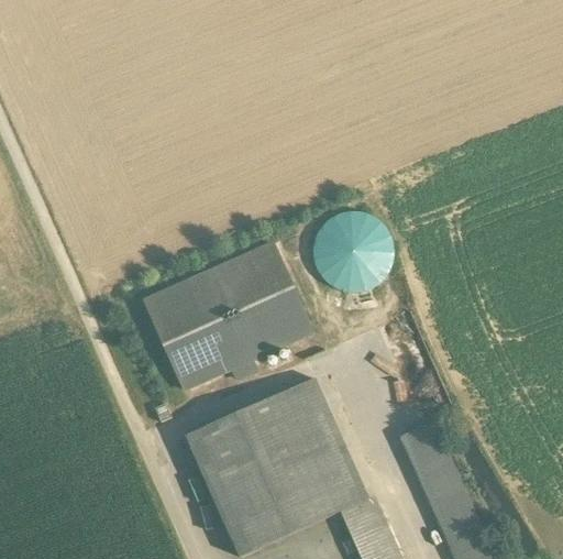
[(390,265),(394,250),(390,234),(382,221),(368,212),(353,210),(338,214),(324,222),(316,236),(312,251),(316,266),(324,280),(338,288),(353,291),(368,287),(382,278),(390,265)]
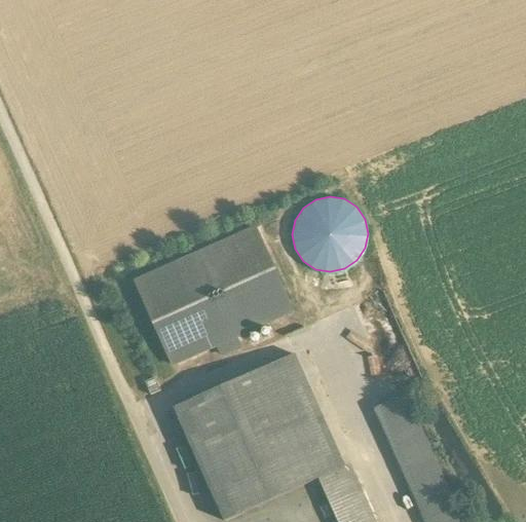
[(255,226),(136,280),(172,362),(292,308),(255,226)]
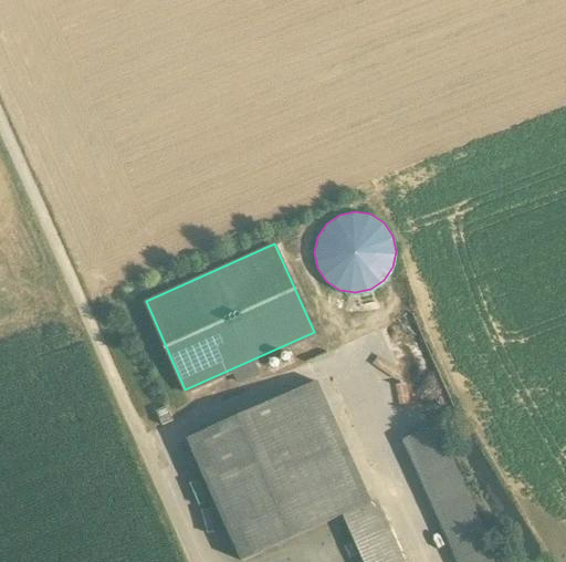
[(290,349),(265,358),(271,371),(295,360),(290,349)]
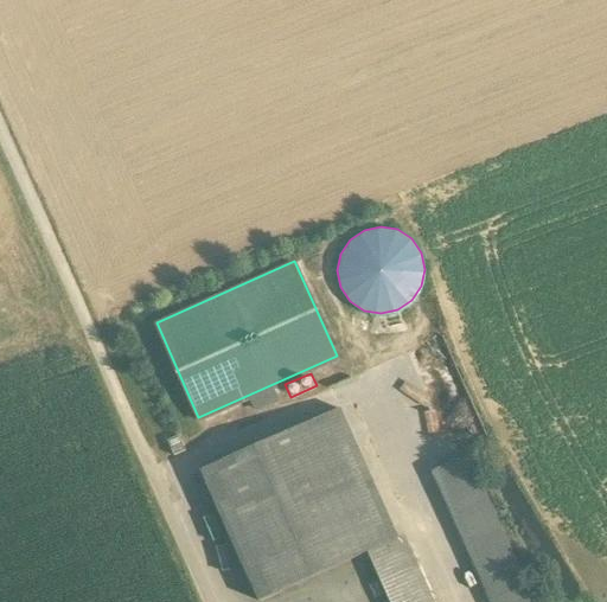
[(308,420),(200,468),(259,597),(366,550),(308,420)]
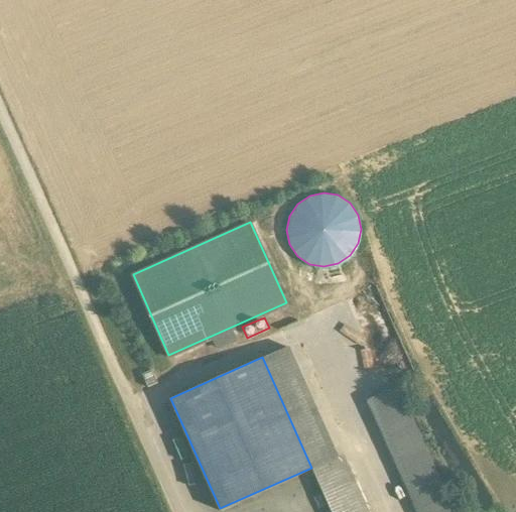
[(151,368),(141,372),(147,385),(157,381),(151,368)]
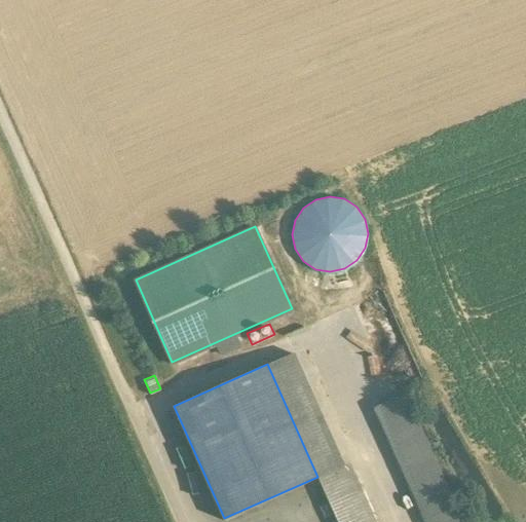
[(467,521),(406,382),(369,399),(423,521),(467,521)]
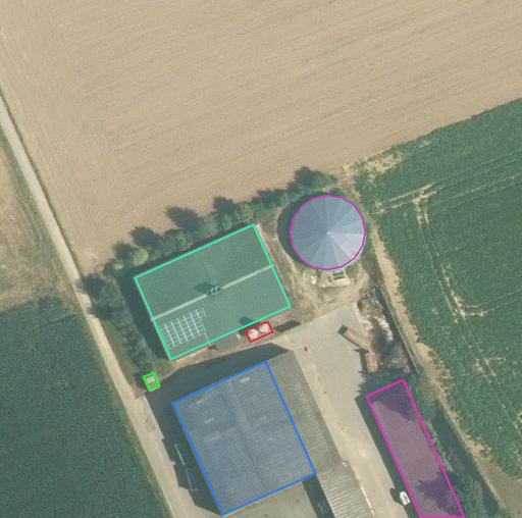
[(371,517),(347,464),(317,477),(334,517),(371,517)]
